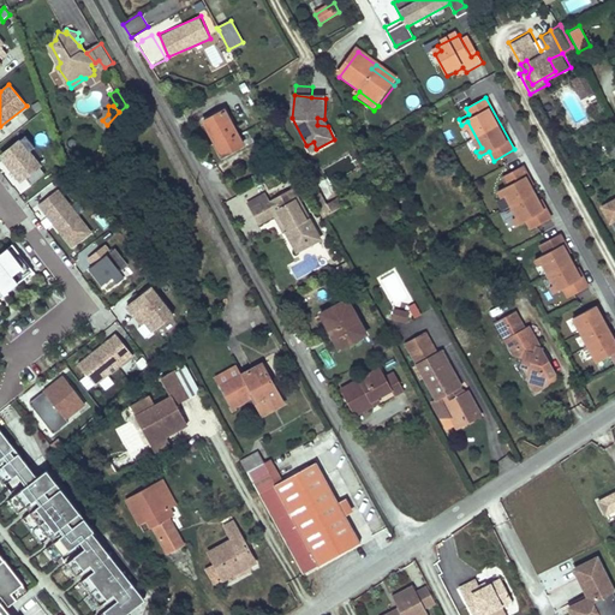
[(224,111),(203,121),(221,155),(242,144),(224,111)]
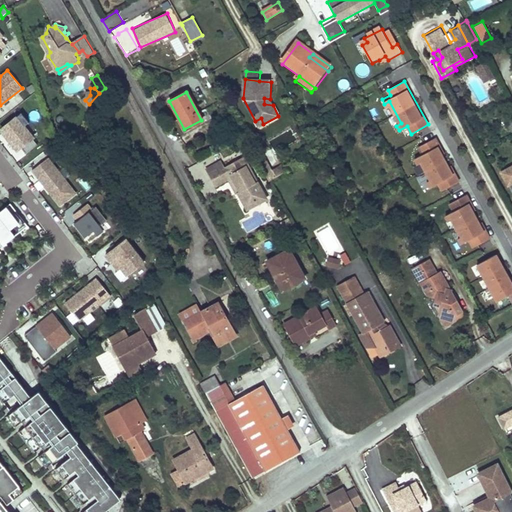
[(29,122),(22,113),(1,130),(11,142),(10,143),(17,151),(20,149),(25,155),(37,145),(32,139),(33,138),(23,127),(29,122)]
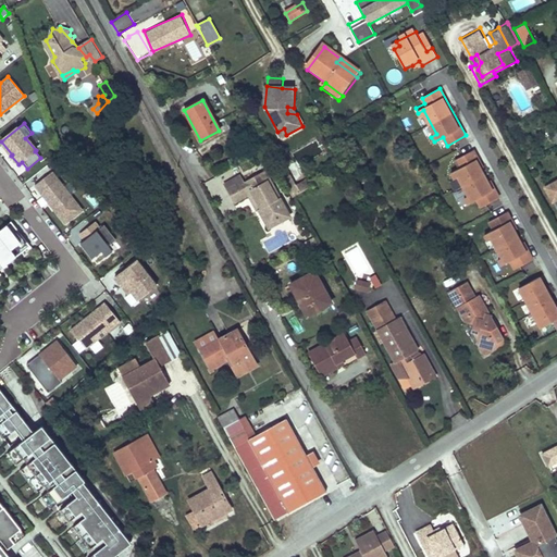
[(41,146),(32,133),(25,138),(36,150),(41,146)]
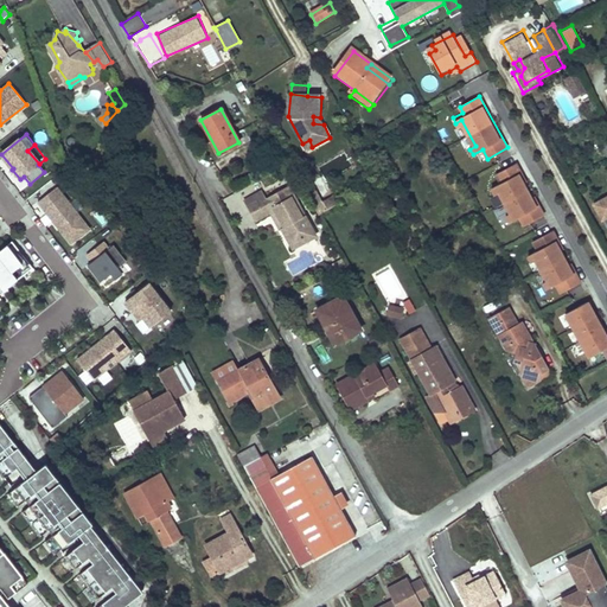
[(519,216),(524,225),(544,215),(516,163),(496,173),(499,179),(490,185),(492,190),(498,187),(512,213),(506,216),(509,222),(519,216)]
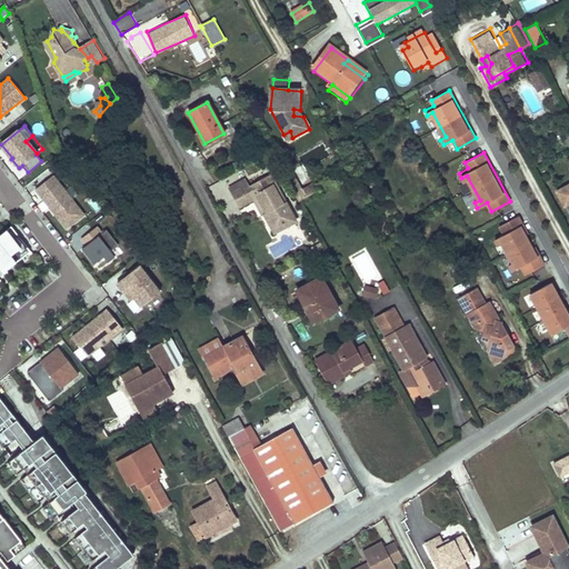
[(88,212),(58,172),(39,187),(45,193),(40,196),(67,229),(88,212)]
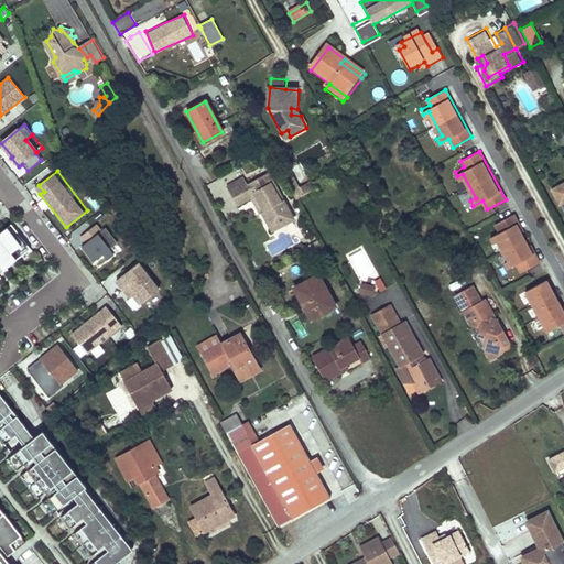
[(242,177),(225,187),(236,206),(251,198),(253,196),(255,199),(258,198),(269,219),(277,225),(286,215),(280,203),(283,201),(279,192),(275,194),(272,190),(275,187),(268,173),(246,185),(242,177)]
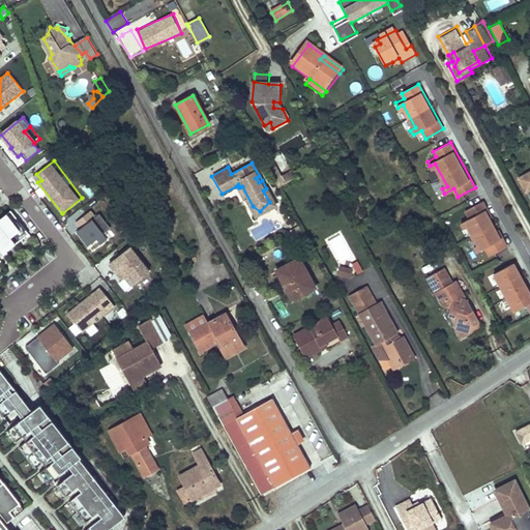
[(529,170),(519,176),(529,197),(529,170)]
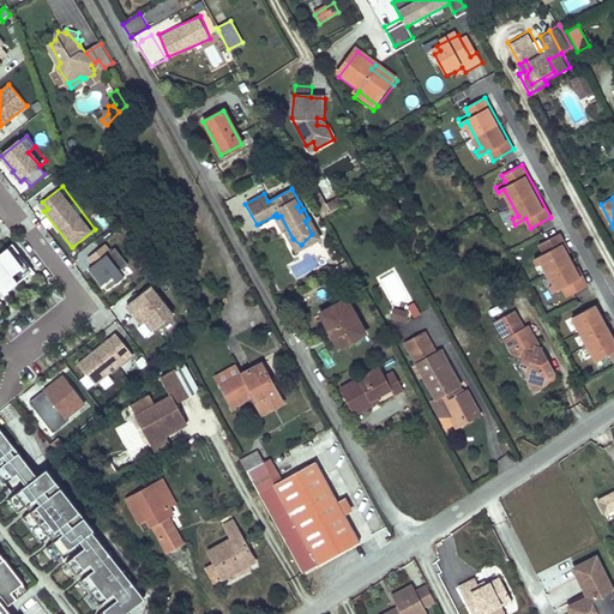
[(295,252),(320,239),(308,218),(305,221),(312,234),(301,245),(293,239),(281,216),(277,217),(276,214),(274,216),(282,233),(284,232),(295,252)]
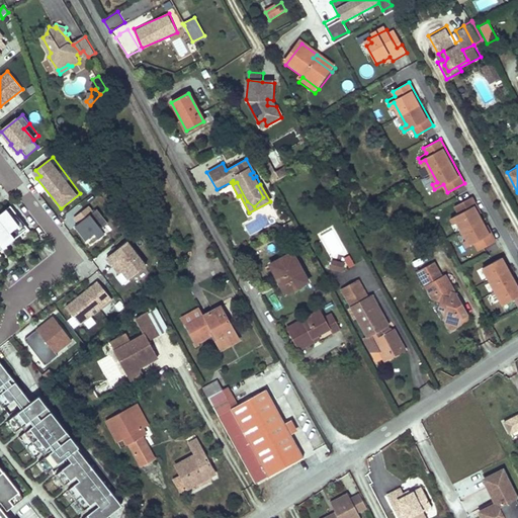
[(475,242),(479,250),(495,240),(471,196),(454,205),(457,210),(449,214),(451,220),(456,217),(467,240),(463,242),(465,246),(475,242)]
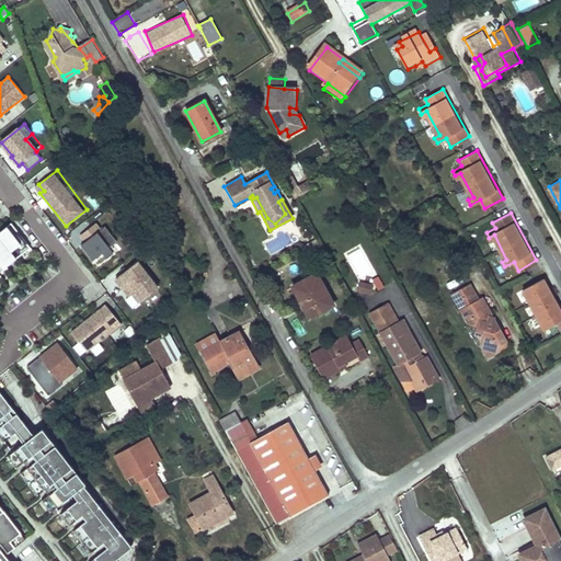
[(101,230),(95,224),(80,235),(86,241),(81,245),(98,266),(122,248),(105,226),(101,230)]
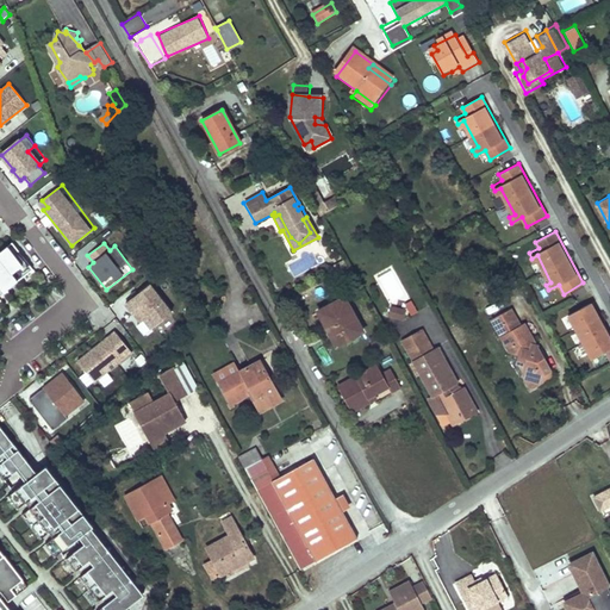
[(17,263),(4,244),(0,247),(0,287),(13,279),(7,271),(17,263)]
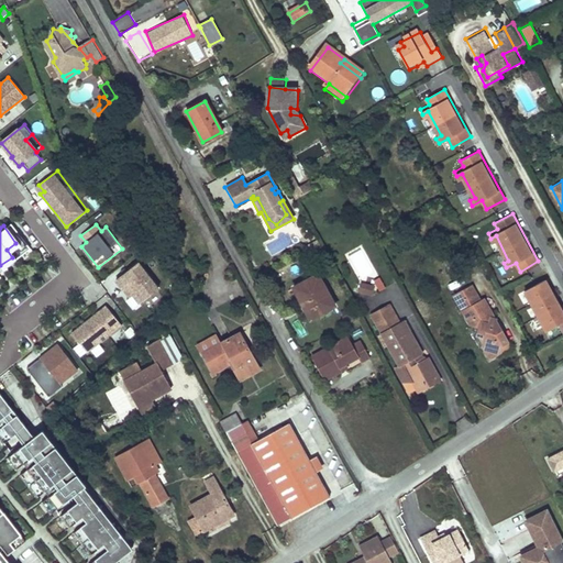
[(320,246),(317,240),(305,245),(308,253),(320,246)]
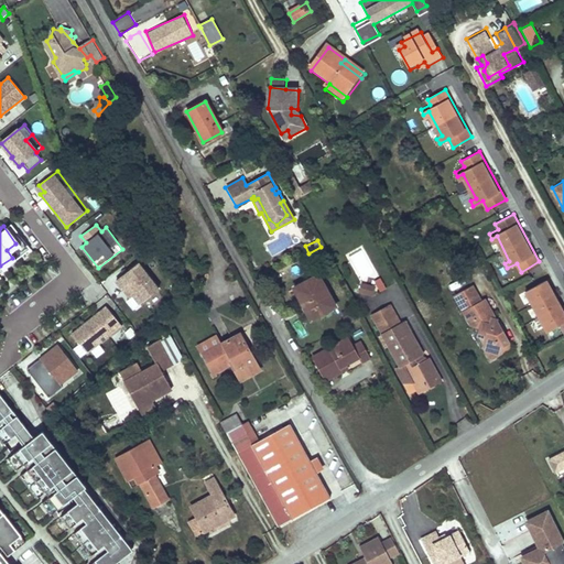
[(321,247),(308,253),(313,261),(325,255),(321,247)]
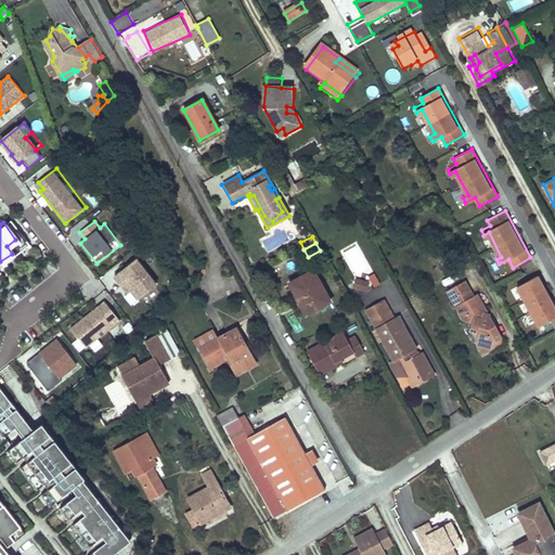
[(162,291),(136,258),(114,275),(133,299),(137,297),(143,306),(162,291)]
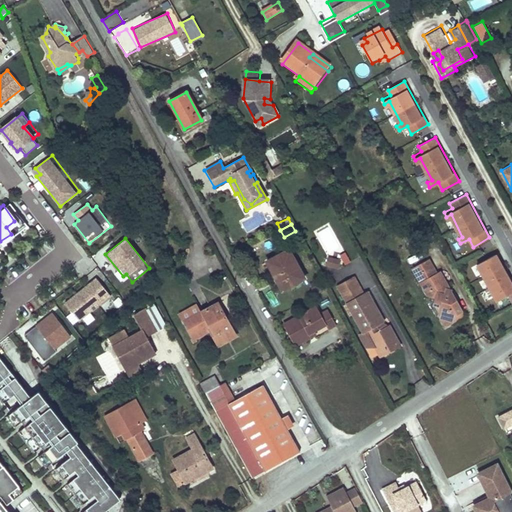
[(288,249),(266,260),(282,289),(304,277),(288,249)]
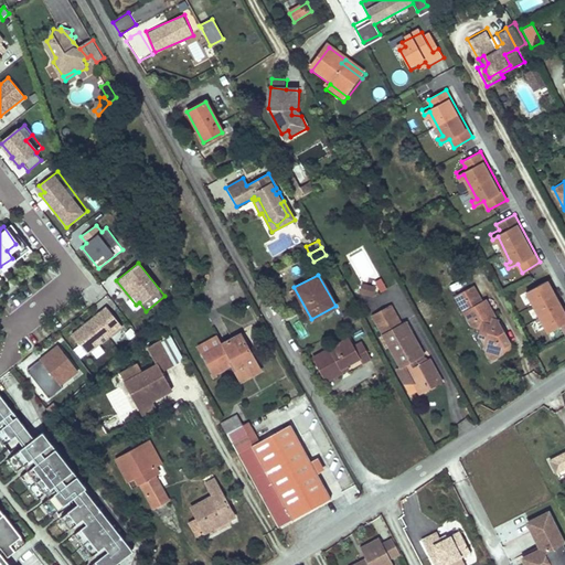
[(377,291),(385,289),(382,277),(374,279),(377,291)]
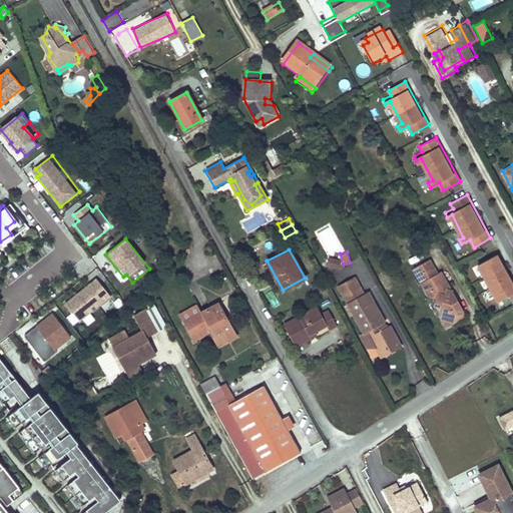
[(419,251),(406,259),(410,264),(422,257),(419,251)]
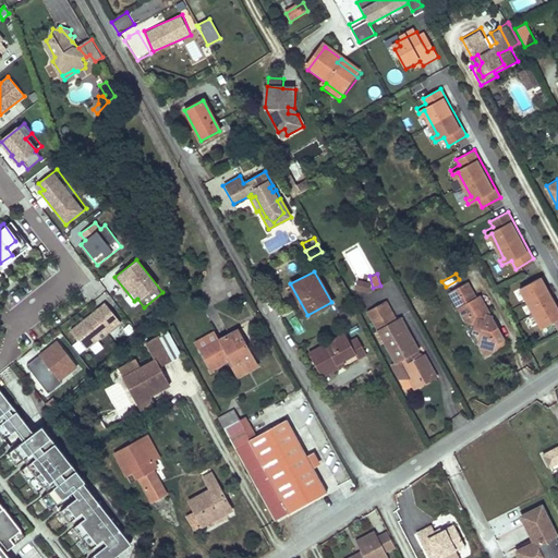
[(557,317),(557,310),(540,277),(520,288),(542,327),(553,320),(557,317)]
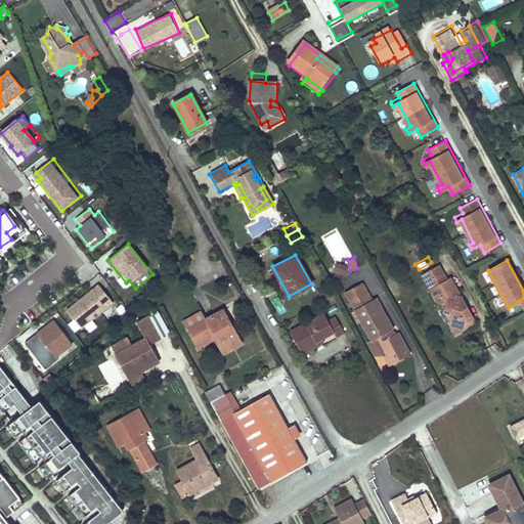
[(341,265),(340,272),(346,274),(348,267),(341,265)]
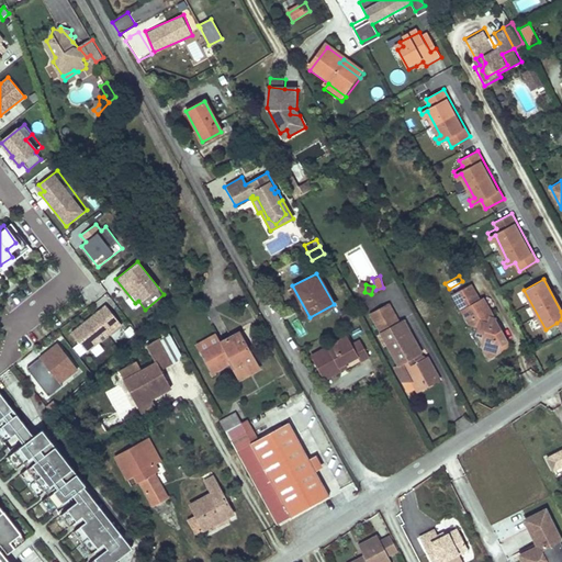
[(468,284),(450,294),(468,325),(475,326),(473,335),(481,337),(479,345),(486,358),(497,352),(497,346),(506,341),(497,325),(494,325),(494,319),(493,317),(491,316),(491,314),(482,298),(478,301),(468,284)]
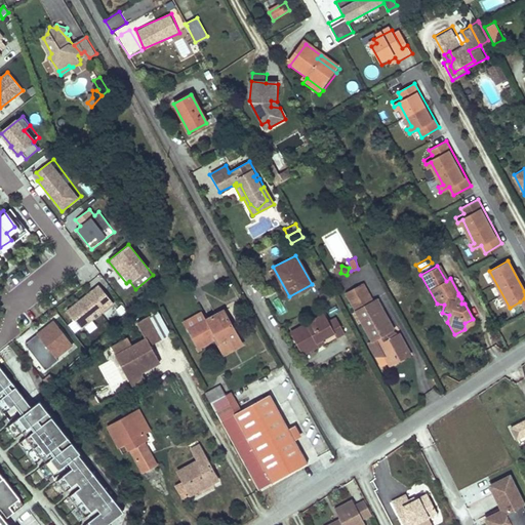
[(132,291),(135,289),(129,281),(126,283),(132,291)]
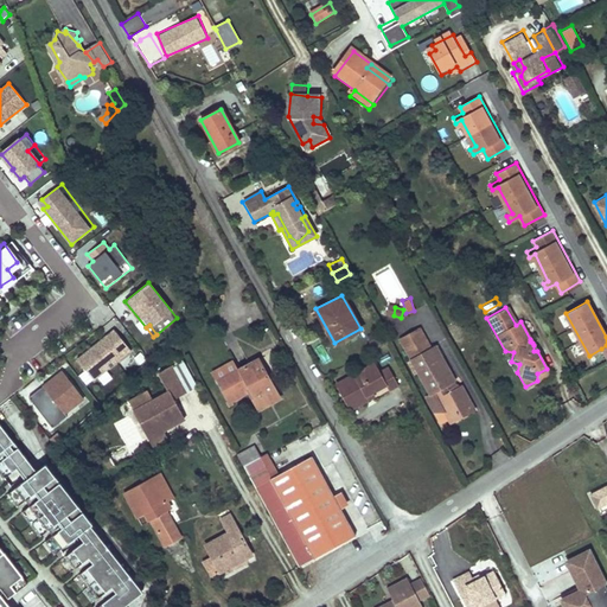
[(132,351),(115,330),(77,359),(94,381),(132,351)]
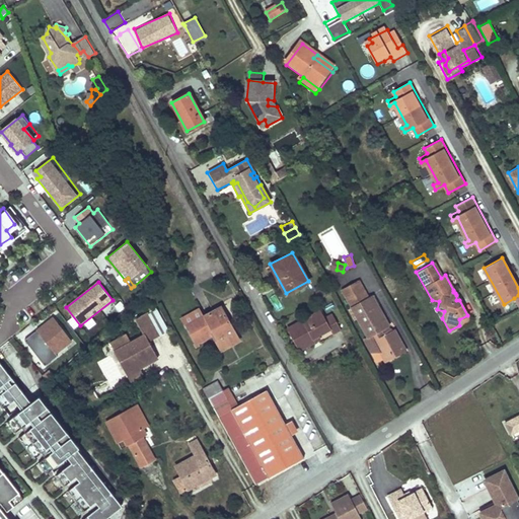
[(327,286),(315,291),(319,298),(330,292),(327,286)]
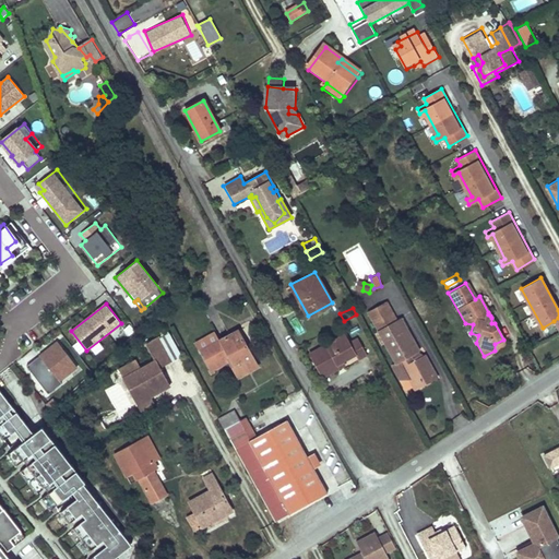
[(400,319),(379,331),(395,361),(401,358),(408,372),(416,387),(438,376),(426,354),(425,355),(413,360),(409,354),(416,349),(400,319)]
